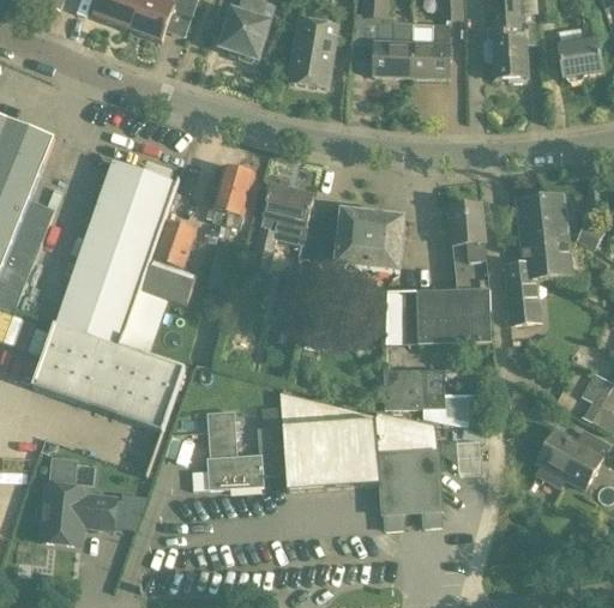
[(60,10),(62,0),(34,0),(60,10)]
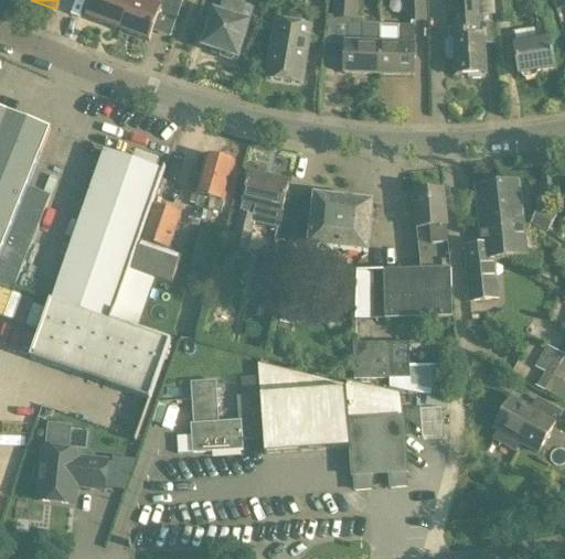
[(91,0),(86,13),(119,25),(129,0),(91,0)]
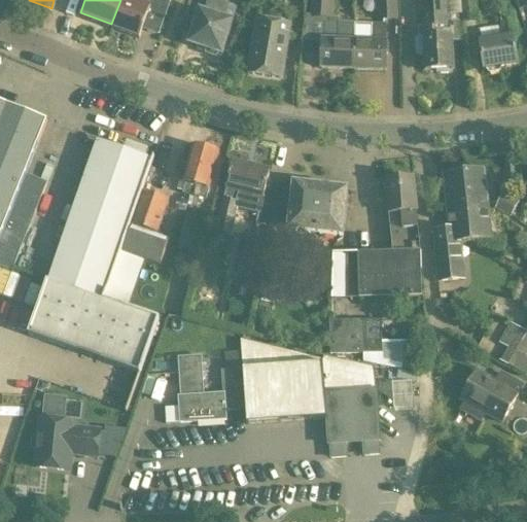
[(139,0),(120,0),(111,24),(139,34),(150,4),(162,8),(165,0),(139,0)]
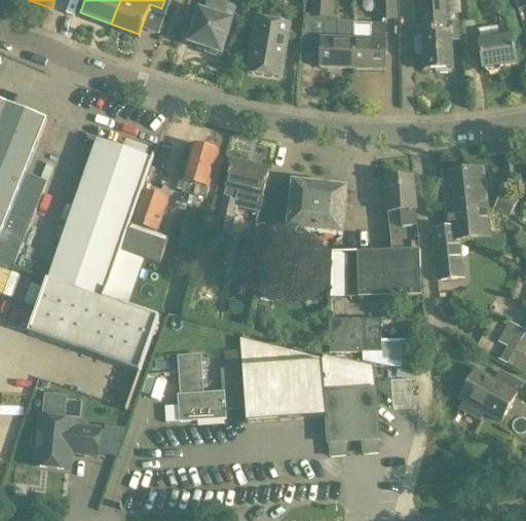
[(207,0),(203,9),(199,8),(189,40),(221,50),(231,19),(222,15),(226,0),(207,0)]
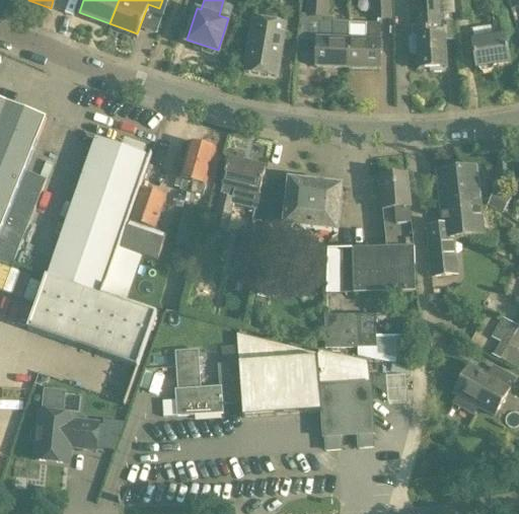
[(305,0),(304,14),(327,16),(327,0),(305,0)]
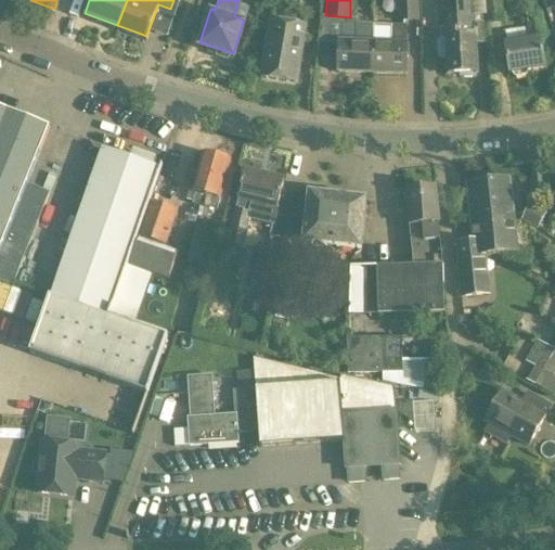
[(400,17),(416,16),(415,0),(399,0),(400,17)]
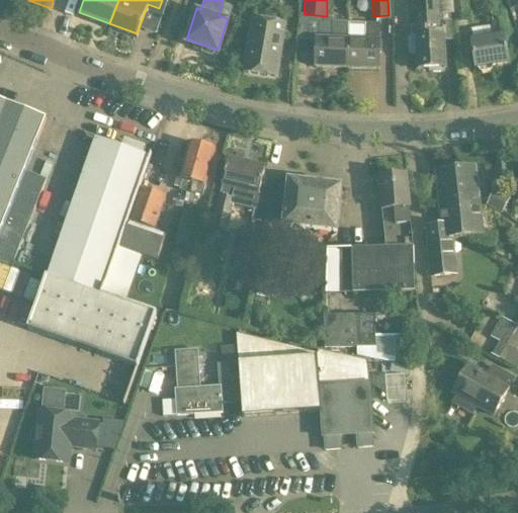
[(441,23),(441,20),(439,0),(413,0),(414,24),(415,24),(441,23)]
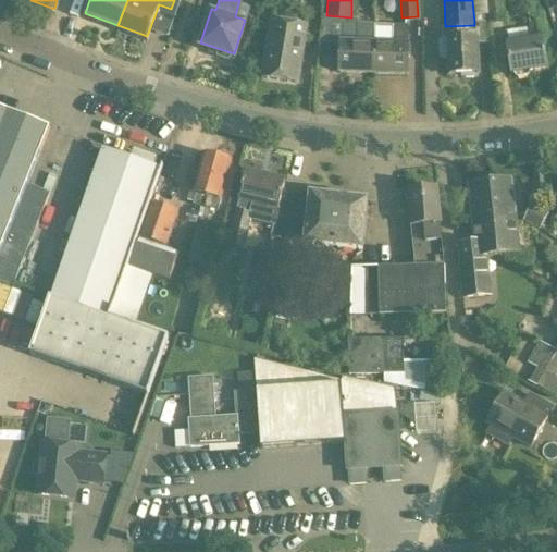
[(472,0),(474,22),(487,21),(485,0),(472,0)]
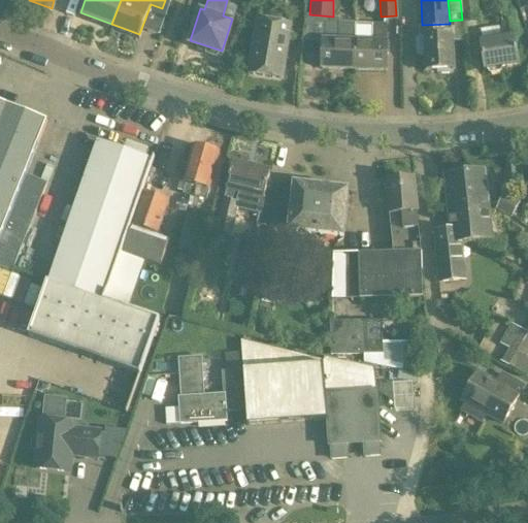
[(283,75),(291,23),(256,18),(248,70),(283,75)]
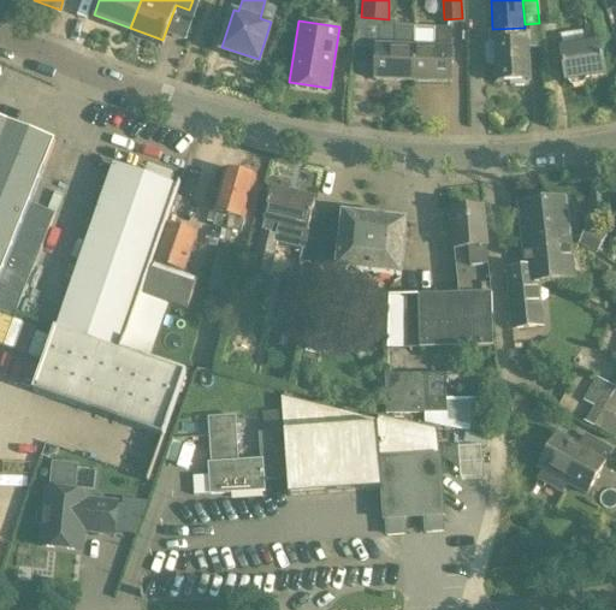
[(377,43),(375,43),(374,76),(413,77),(414,45),(395,43),(395,23),(378,23),(377,43)]
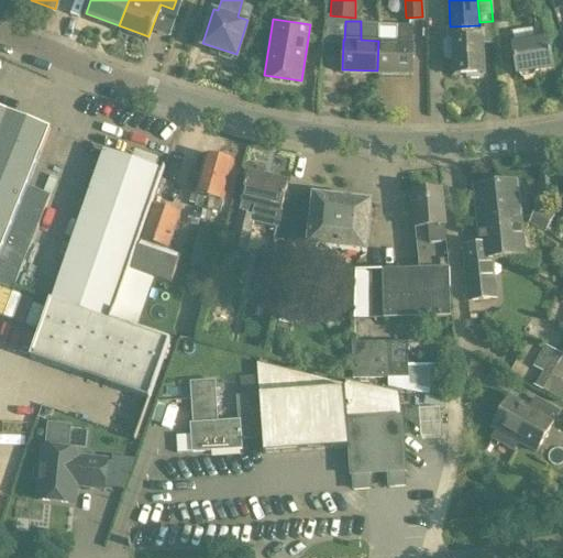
[(395,41),(378,41),(377,70),(412,73),(414,42),(410,42),(411,23),(396,22),(395,41)]
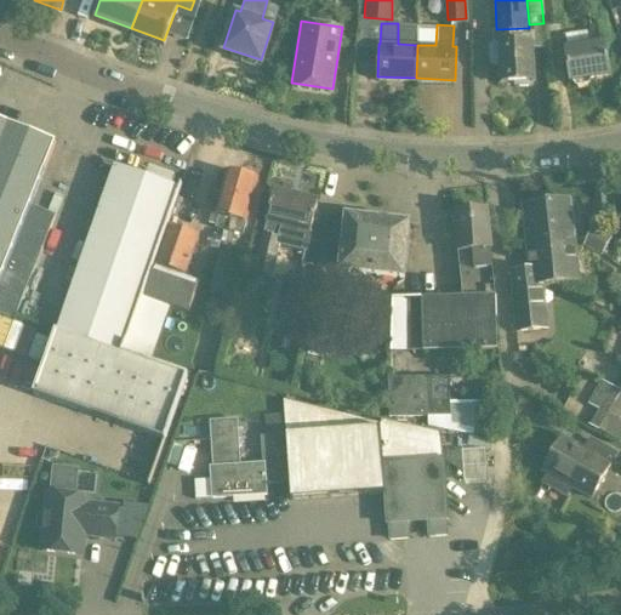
[(497,29),(499,40),(529,39),(529,28),(497,29)]
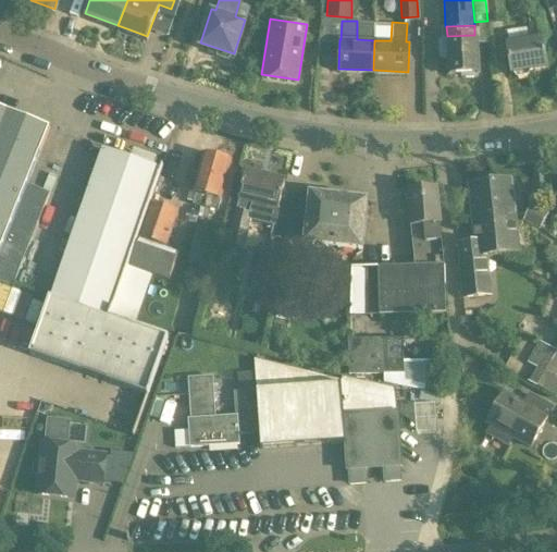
[(448,72),(479,71),(478,35),(474,35),(447,36),(440,37),(441,54),(448,54),(448,72)]
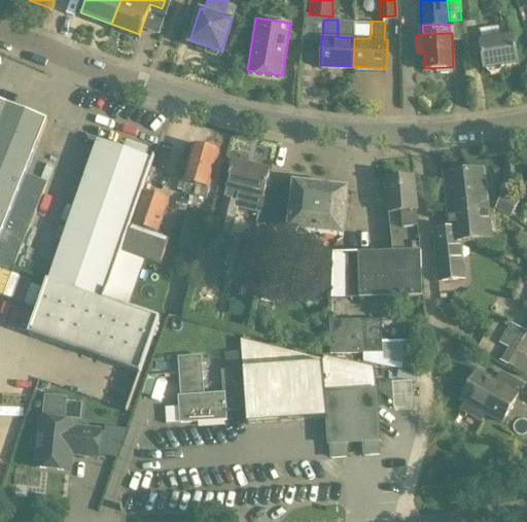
[(483,66),(518,61),(514,33),(479,38),(483,66)]
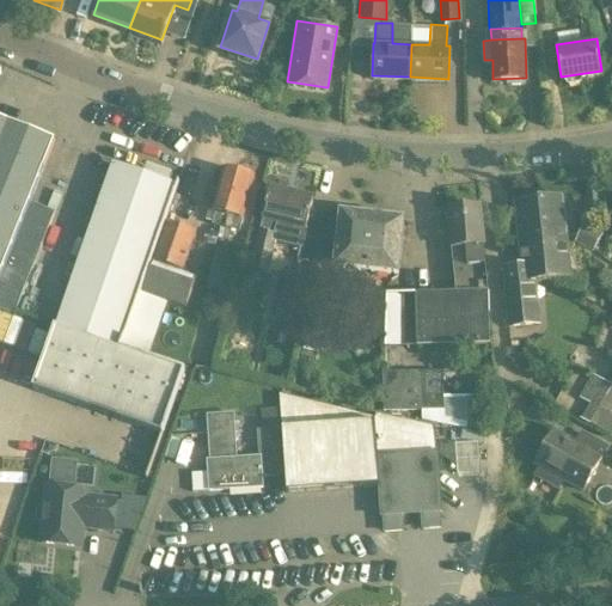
[(55,136),(0,114),(0,273),(30,199),(55,136)]
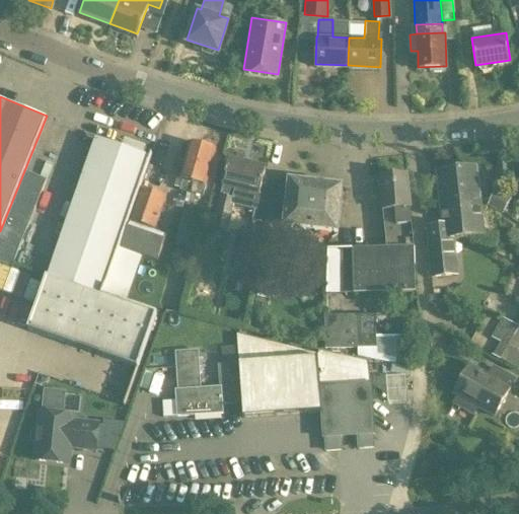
[(128,218),(140,186),(150,154),(95,136),(48,274),(102,293),(102,292),(119,245),(128,218)]
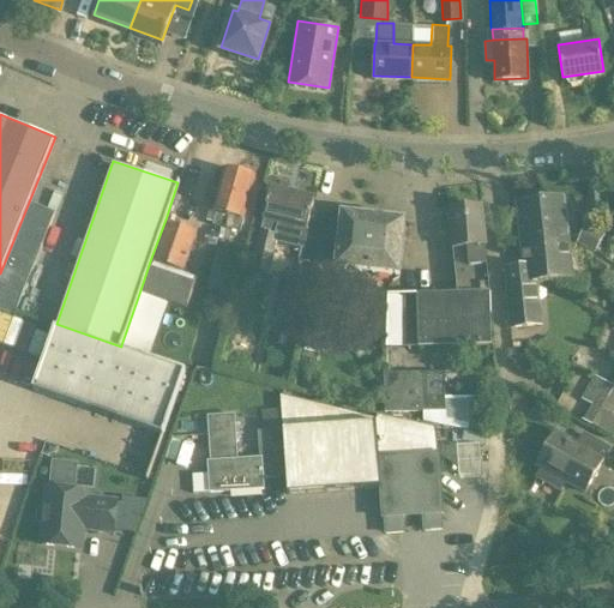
[(205,206),(212,209),(216,209),(212,222),(241,229),(244,217),(256,174),(223,166),(217,187),(211,185),(205,206)]
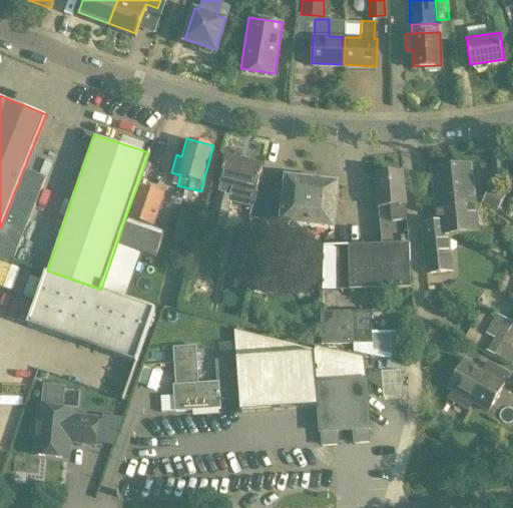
[(51,165),(54,157),(47,155),(44,163),(51,165)]
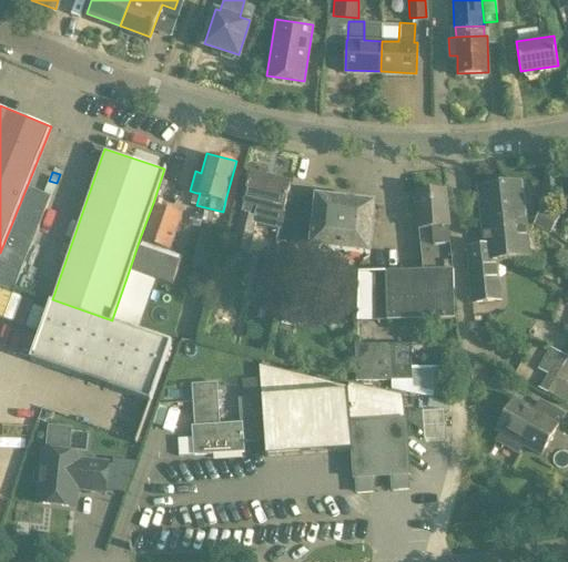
[(284,210),(291,182),(251,172),(244,200),(284,210)]
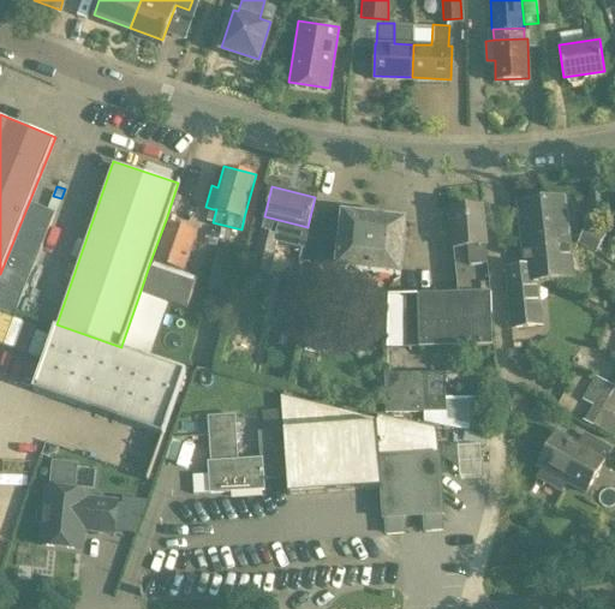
[(508,294),(538,292),(537,279),(573,275),(565,195),(517,201),(524,264),(505,267),(508,294)]
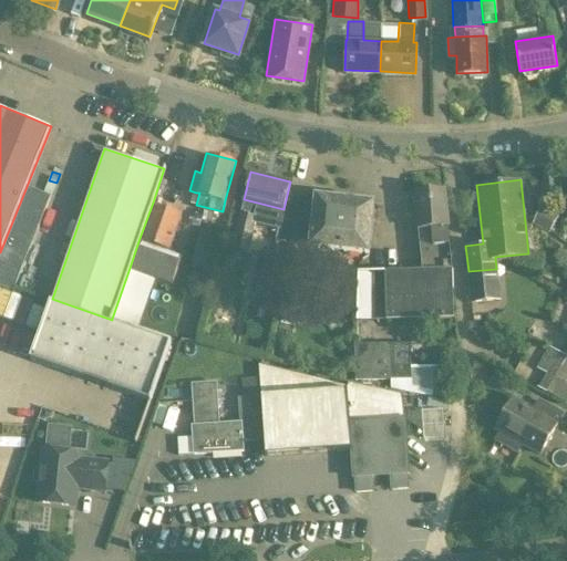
[(0,282),(12,288),(51,193),(28,184),(0,252),(0,282)]
